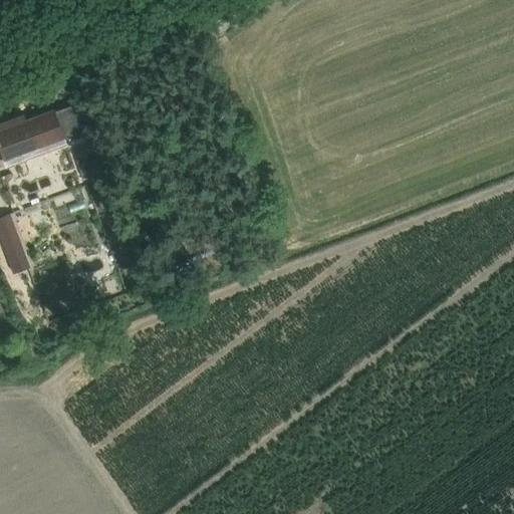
[(96,132),(84,100),(53,111),(64,143),(96,132)]
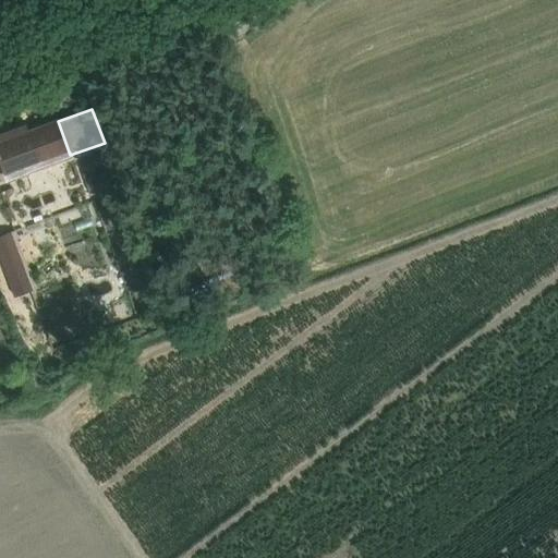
[(0,158),(8,180),(9,180),(7,173),(25,167),(27,173),(28,172),(27,171),(70,155),(58,121),(57,120),(15,135),(13,130),(0,135),(0,158)]
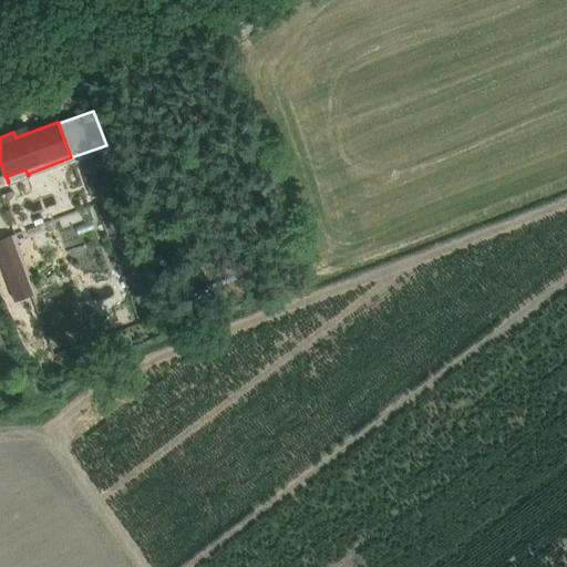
[(105,189),(119,186),(111,161),(98,165),(105,189)]
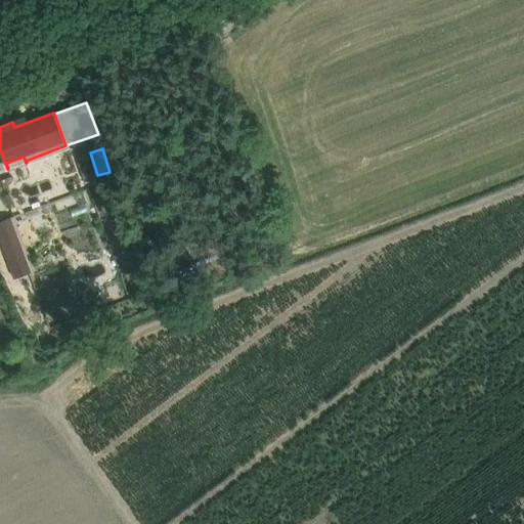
[(96,179),(89,159),(78,162),(85,183),(96,179)]
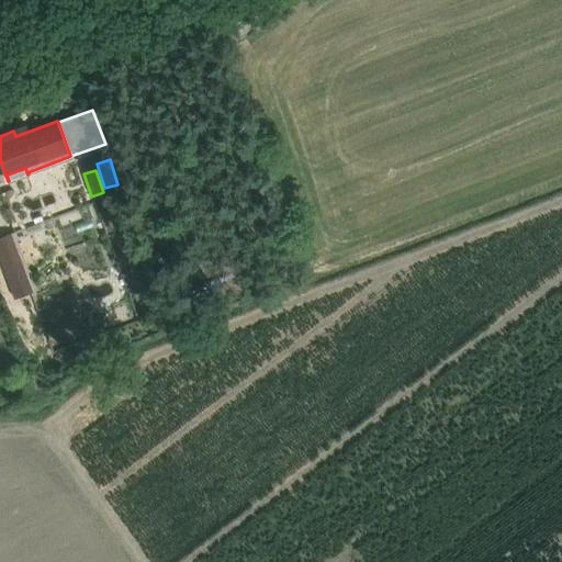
[(0,237),(0,258),(1,260),(14,299),(32,292),(10,234),(0,237)]
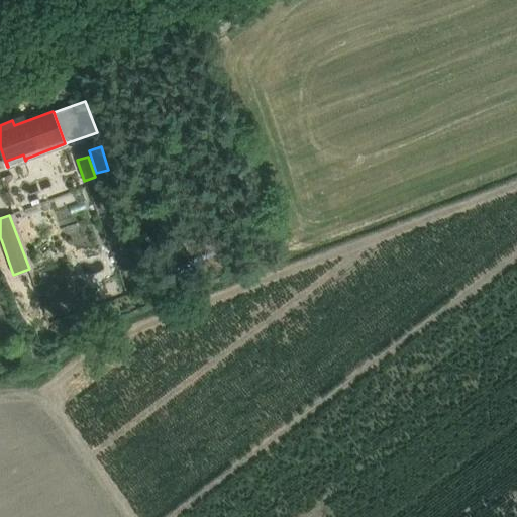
All buildings are outlined.
